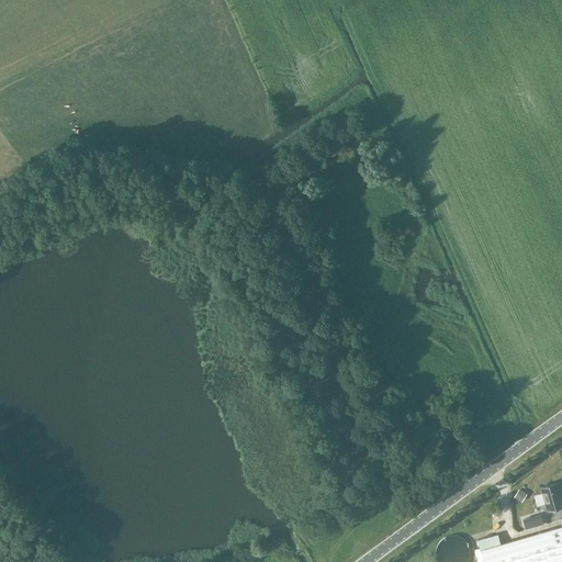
[(541,487),(548,510),(561,506),(561,497),(558,483),(541,487)]
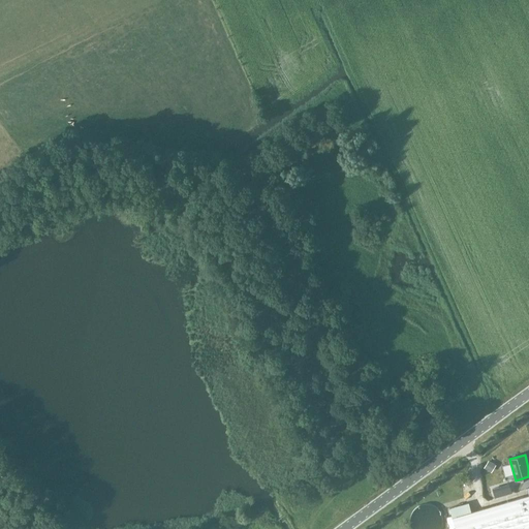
[(496,463),(489,459),(484,466),(491,471),(496,463)]
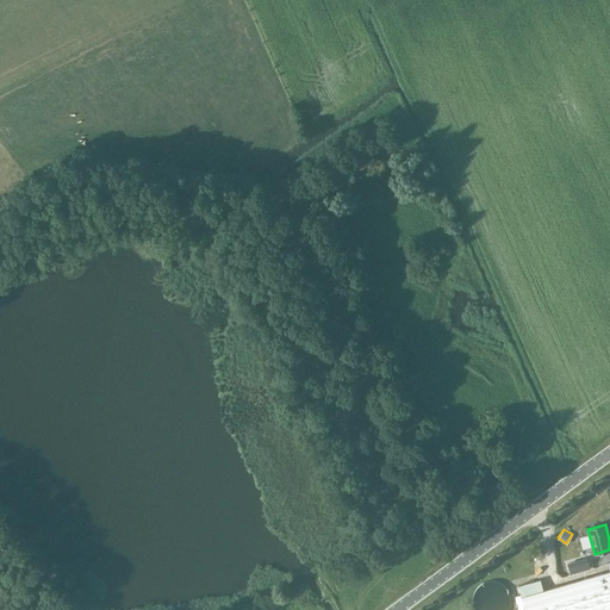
[(589,568),(586,558),(567,564),(571,573),(589,568)]
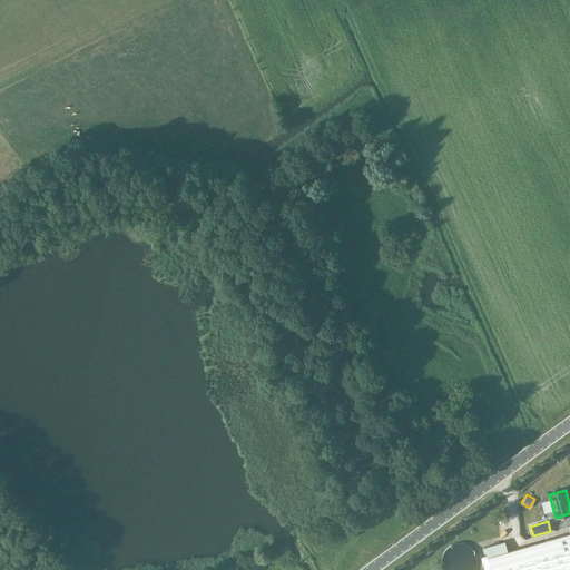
[(569,569),(569,533),(508,552),(504,542),(484,549),(490,569),(569,569)]
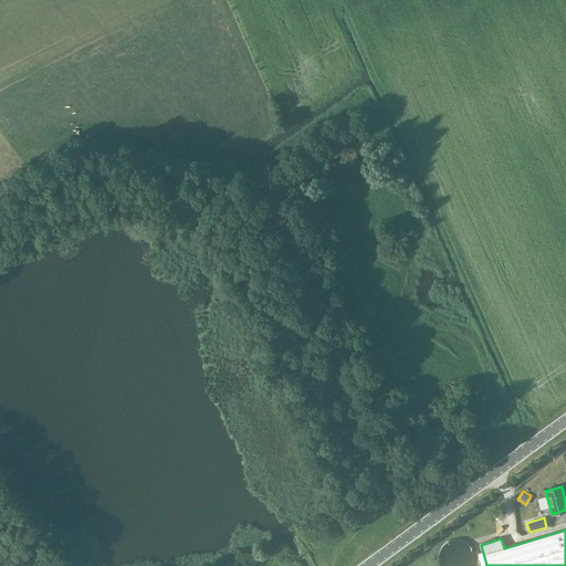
[(471,557),(471,554),(470,552),(469,548),(467,545),(463,543),(460,541),(454,540),(451,540),(448,541),(444,543),(443,544),(441,546),(439,548),(438,553),(437,556),(437,559),(438,562),(439,565),(468,565),(470,564),(471,561),(471,557)]
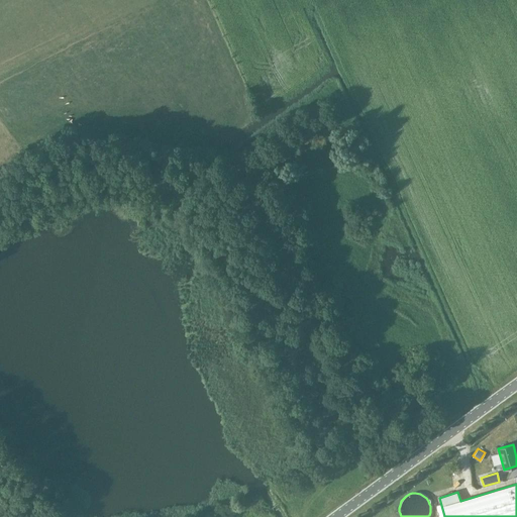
All buildings are outlined.
